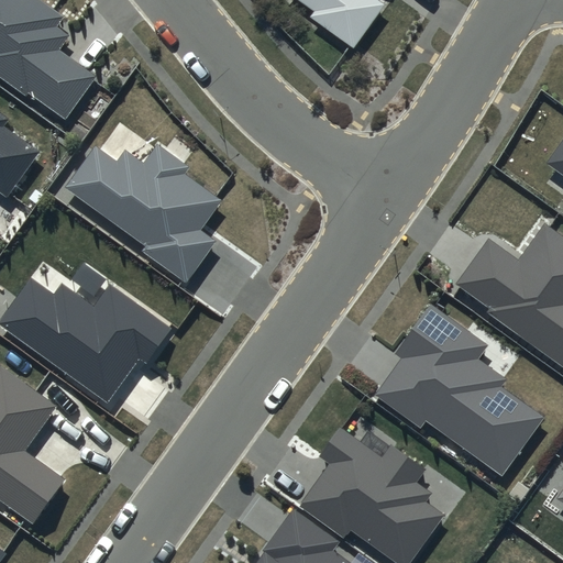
[(64,17),(40,0),(0,0),(0,77),(25,96),(28,92),(66,119),(97,76),(59,50),(69,36),(57,26),(64,17)]
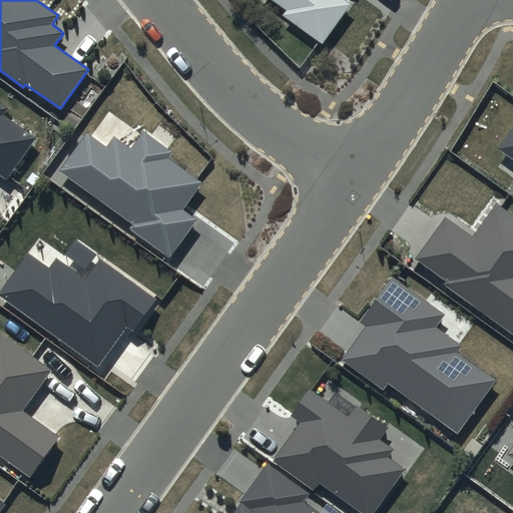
[(273,0),(287,10),(284,15),(323,43),(350,5),(342,0),(273,0)]
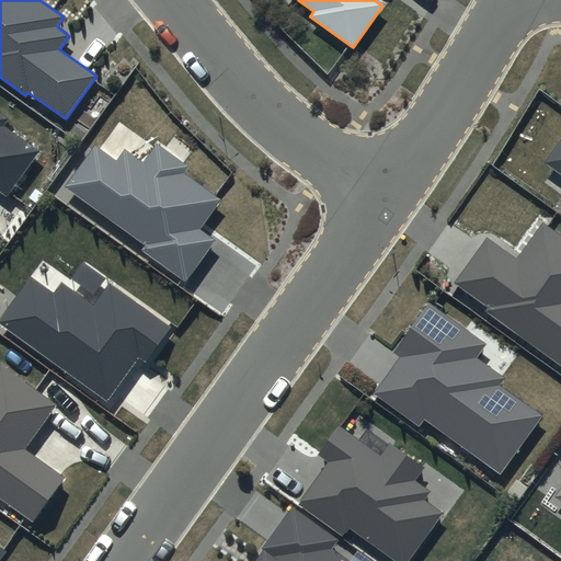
[(0,192),(7,196),(38,151),(3,126),(8,119),(0,113),(0,192)]
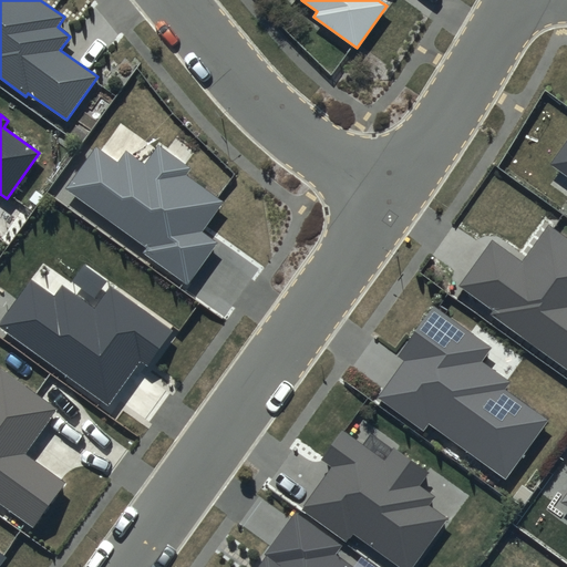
[(566,141),(550,163),(566,174),(566,141)]
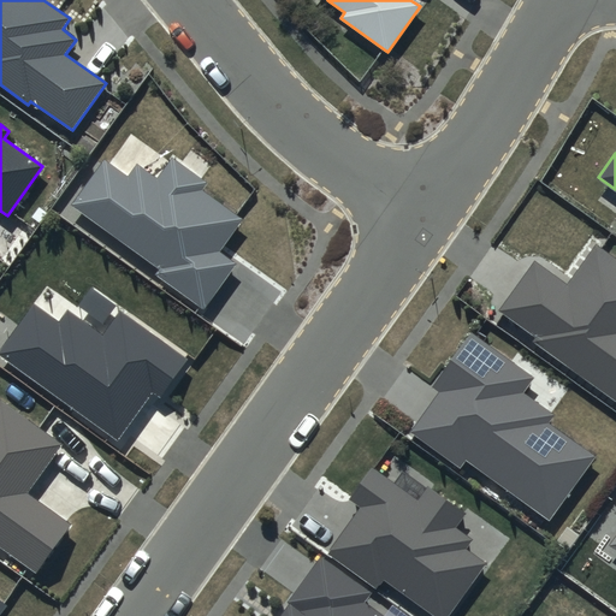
[(208,183),(172,158),(157,178),(137,164),(128,177),(105,160),(72,206),(160,268),(157,274),(205,308),(235,266),(218,253),(242,219),(202,191),(208,183)]
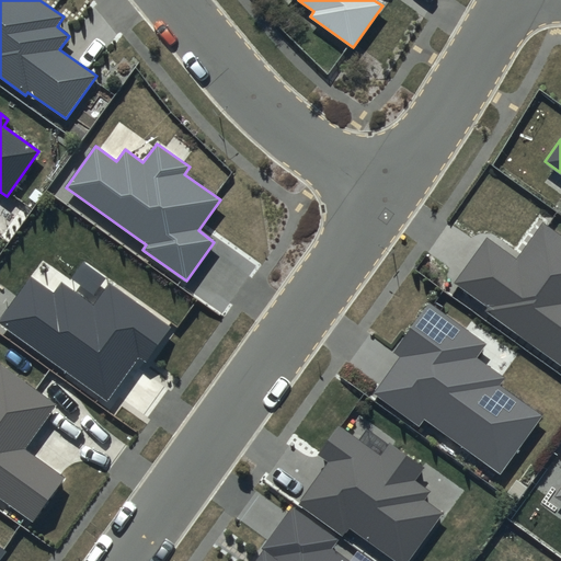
[(560,235),(542,221),(517,256),(489,237),(456,282),(490,307),(487,311),(560,365),(560,235)]
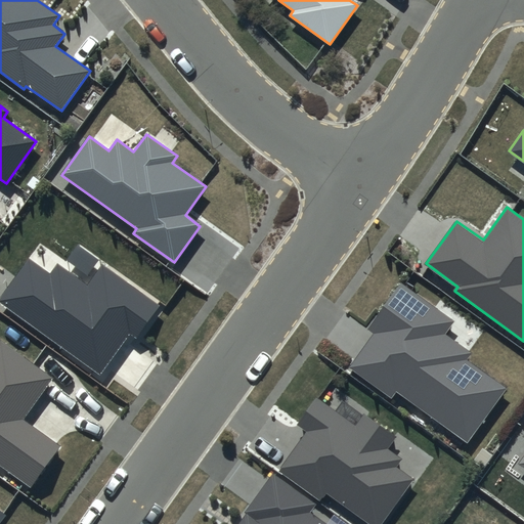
[(160,305),(102,264),(87,286),(57,264),(50,273),(30,258),(0,298),(0,303),(100,375),(129,334),(135,339),(160,305)]
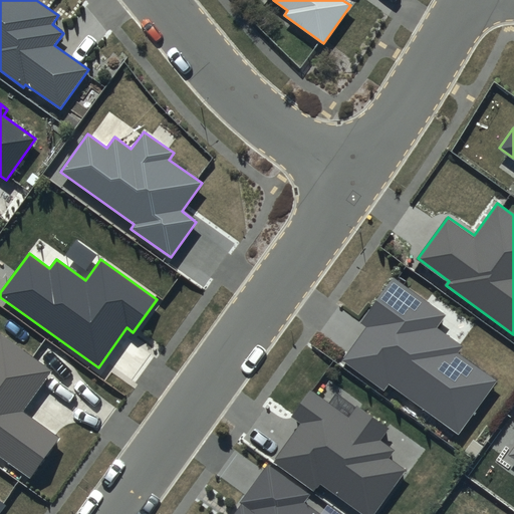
[(446,314),(394,277),(360,323),(365,327),(341,361),(384,393),(390,386),(458,434),(496,380),(457,352),(462,345),(437,327),(446,314)]
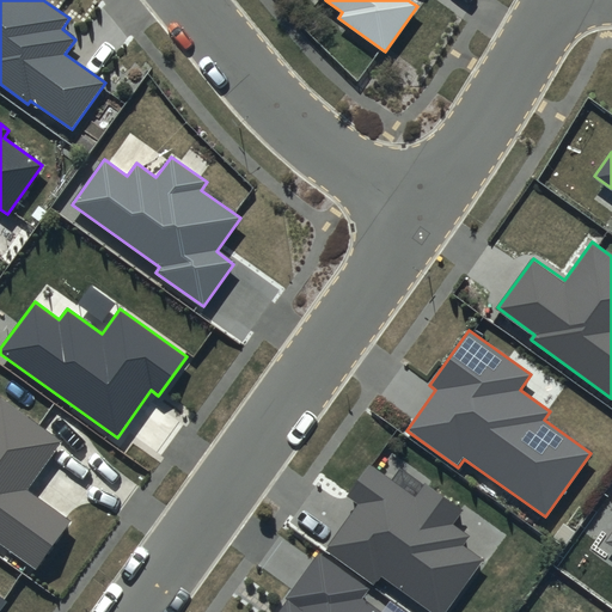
[(63,441),(0,396),(0,542),(36,568),(69,521),(28,491),(63,441)]
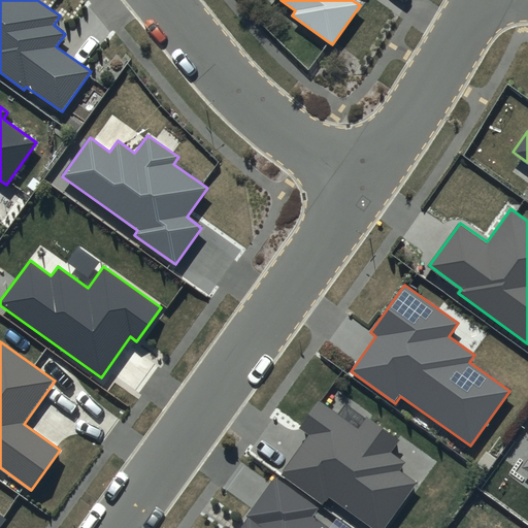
[(400,439),(366,415),(358,427),(320,399),(298,428),(307,435),(279,474),(323,505),(330,496),(373,527),(383,527),(416,484),(398,470),(403,463),(391,454),(400,439)]
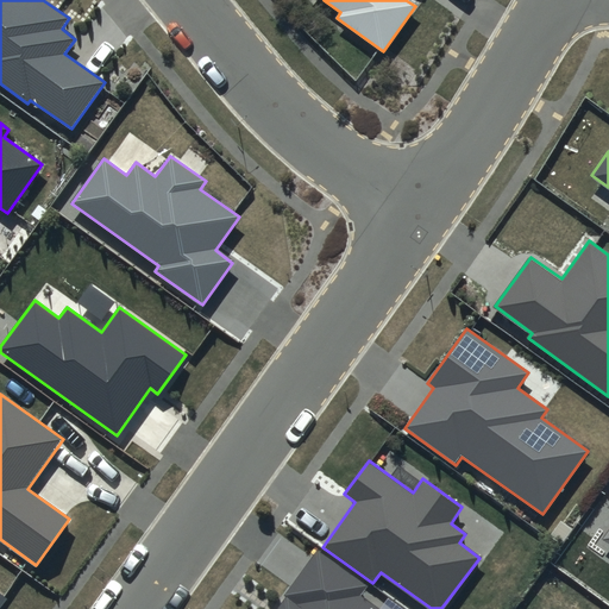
[(371,586),(319,548),(284,595),(288,597),(278,608),(383,608),(365,595),(371,586)]
